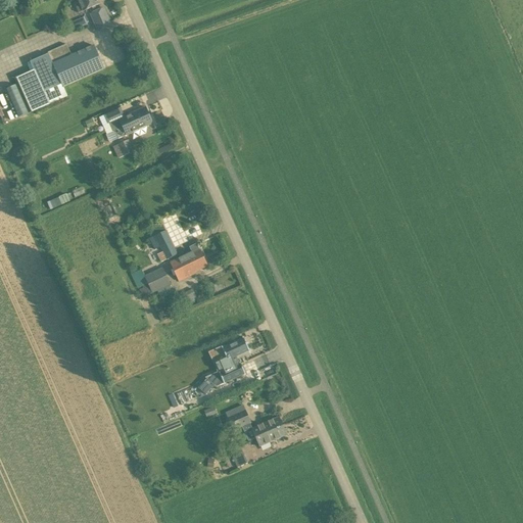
[(96,0),(72,0),(79,13),(83,11),(83,12),(99,5),(96,0)]
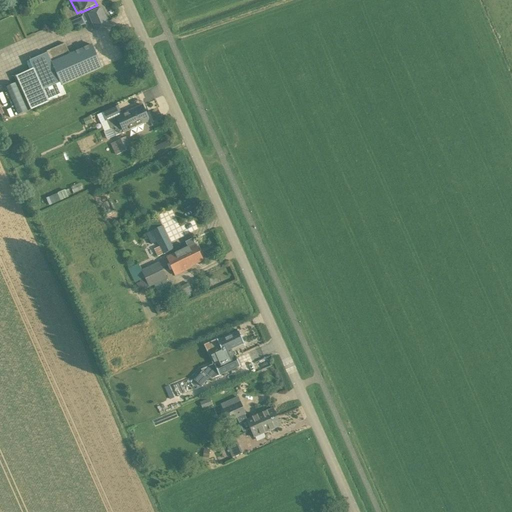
[(108,22),(103,9),(90,14),(97,31),(110,25),(108,22)]
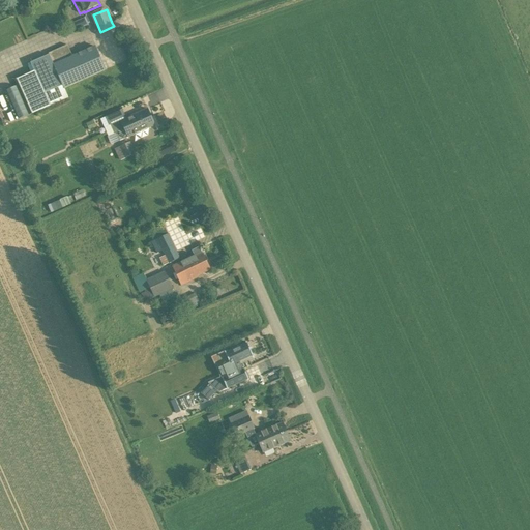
[(71,24),(75,30),(87,24),(85,18),(71,24)]
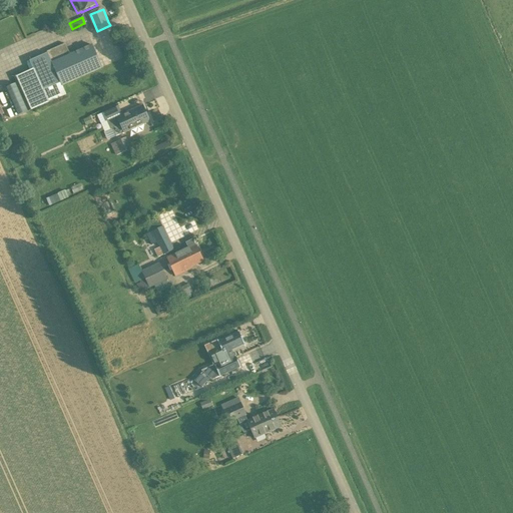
[(46,52),(51,63),(61,86),(102,68),(91,45),(70,54),(65,44),(46,52)]
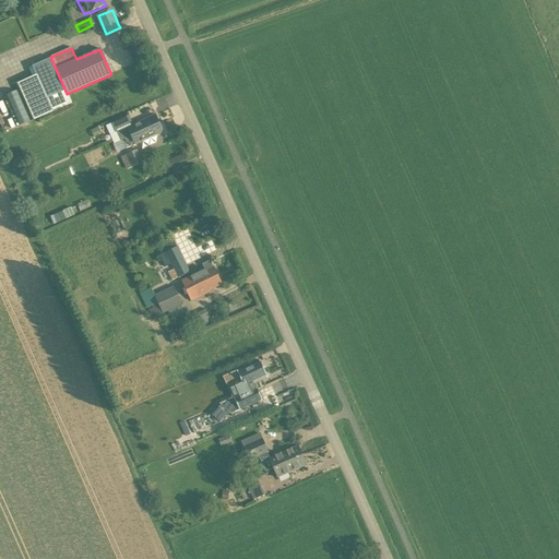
[(35,67),(48,97),(61,92),(48,61),(35,67)]
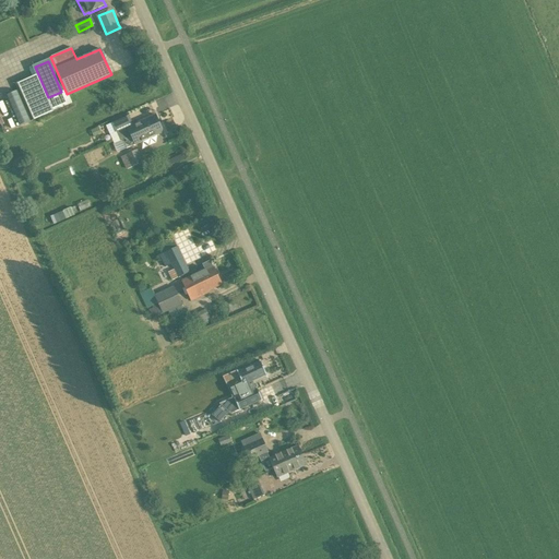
[(4,120),(8,129),(27,122),(14,88),(3,94),(12,118),(4,120)]
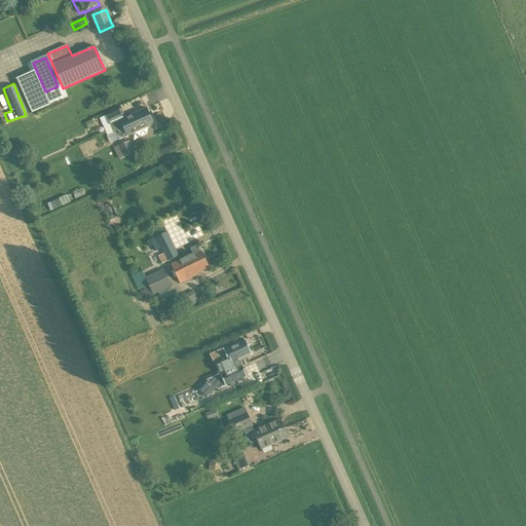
[(150,116),(146,108),(110,125),(112,133),(115,132),(115,133),(150,116)]
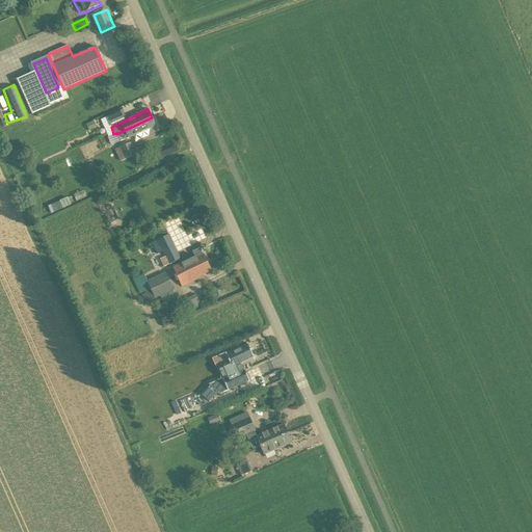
[(155,126),(152,117),(116,134),(120,141),(128,137),(129,138),(155,126)]
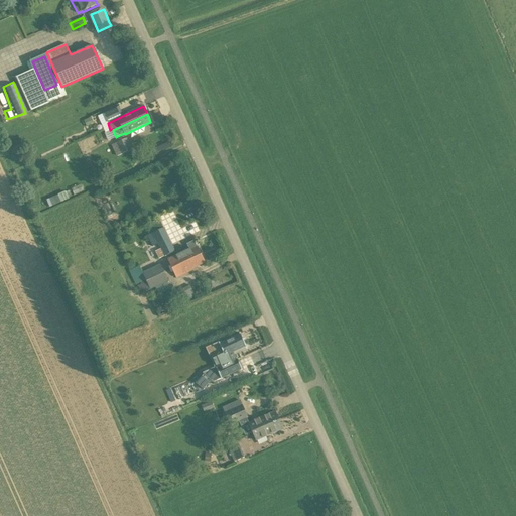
[(86,126),(94,122),(91,117),(83,120),(86,126)]
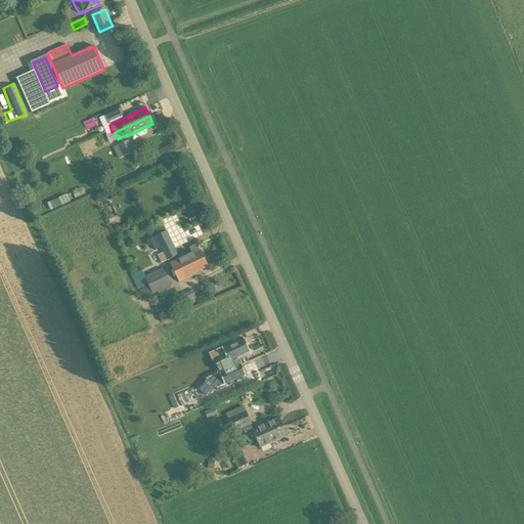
[(131,145),(128,140),(113,146),(119,159),(133,151),(131,145)]
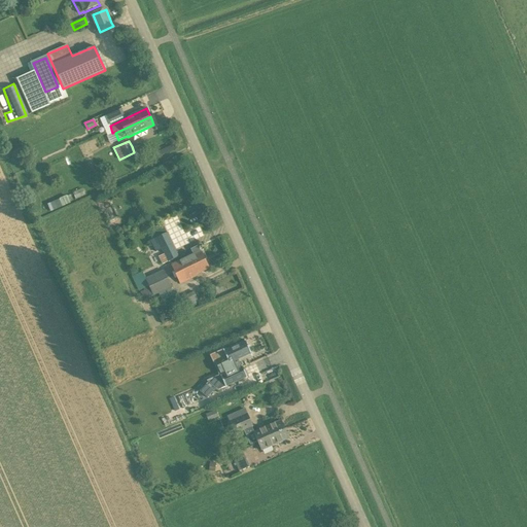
[(85,142),(71,149),(75,160),(91,152),(85,142)]
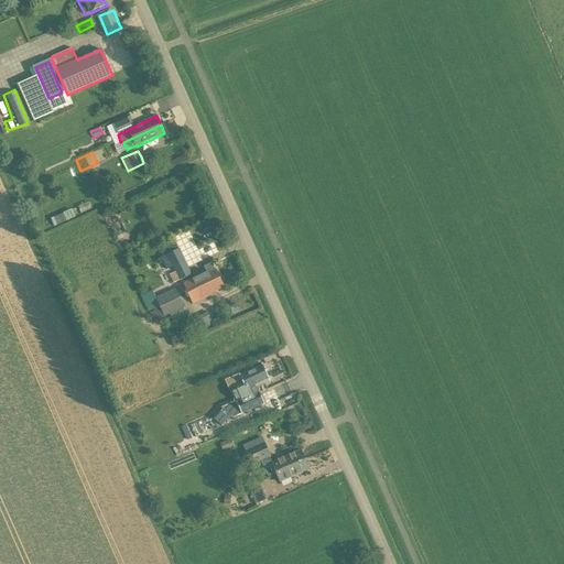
[(185,161),(183,155),(170,162),(172,167),(185,161)]
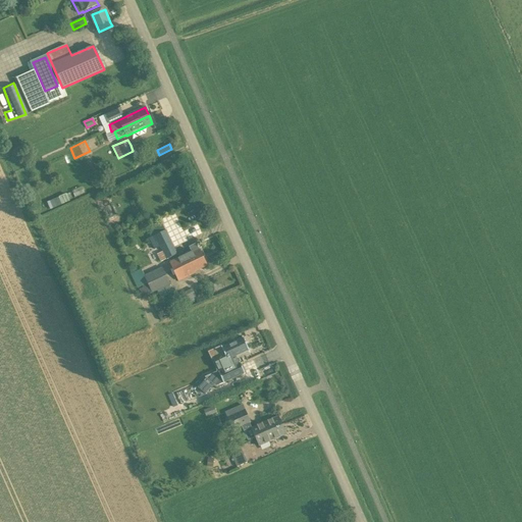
[(165,229),(150,238),(155,248),(160,246),(170,241),(165,229)]
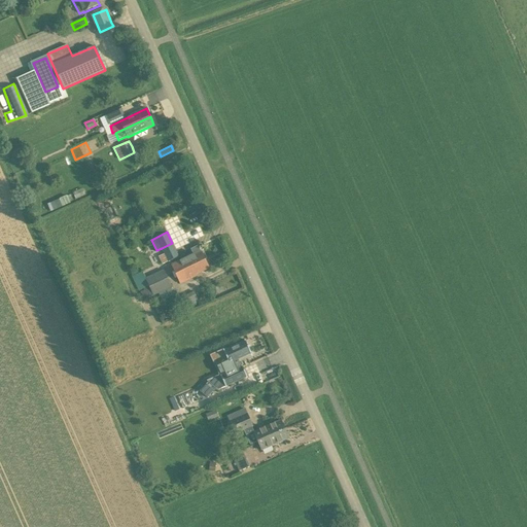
[(179,256),(172,243),(162,248),(164,254),(159,256),(162,265),(179,256)]
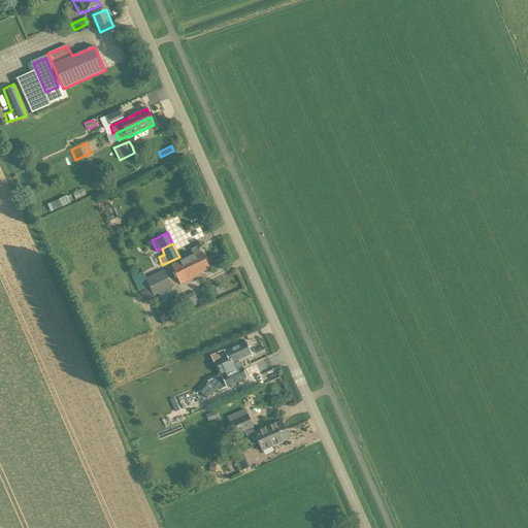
[(176,273),(196,264),(207,260),(201,246),(200,245),(192,249),(195,254),(172,264),(176,273)]
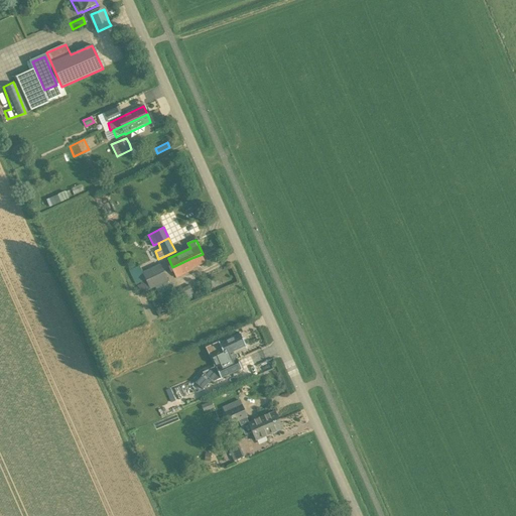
[(203,254),(191,258),(172,267),(176,276),(194,269),(194,267),(206,262),(203,254)]
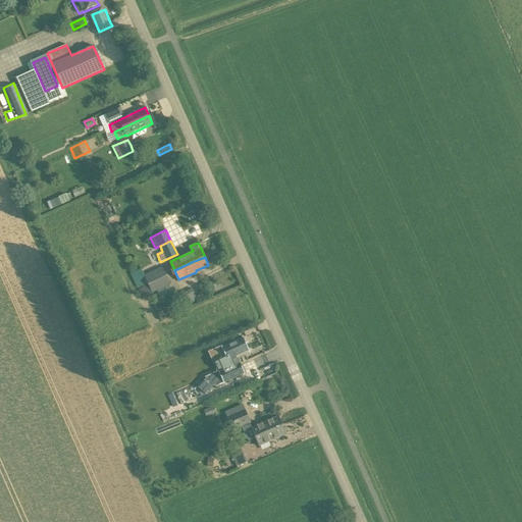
[(142,286),(141,286),(142,288),(165,275),(161,267),(155,270),(144,276),(147,282),(142,284),(142,286)]
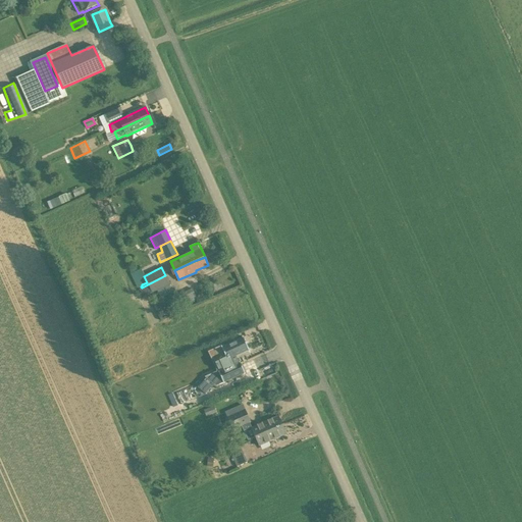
[(148,295),(169,283),(165,275),(142,288),(139,290),(143,297),(148,295)]
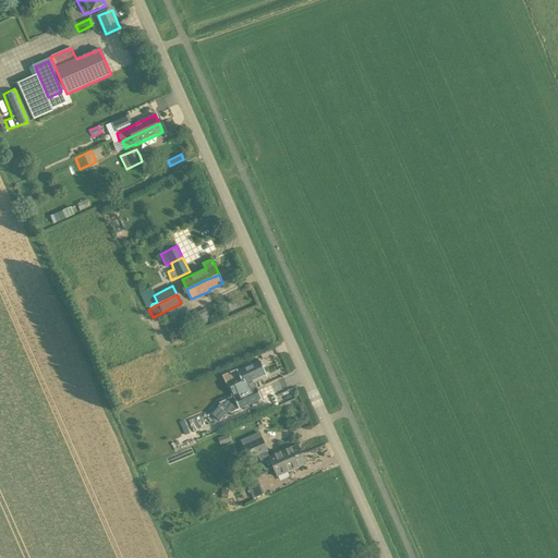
[(229,388),(242,383),(246,392),(233,398),(239,409),(262,399),(253,380),(259,376),(265,374),(259,363),(259,361),(238,372),(238,373),(225,379),(229,388)]
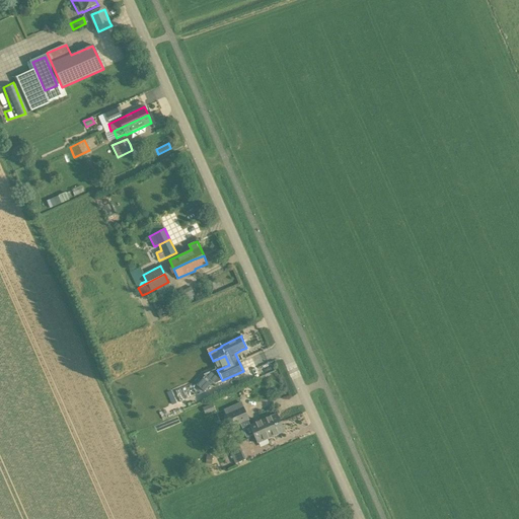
[(205,376),(196,385),(204,391),(212,382),(205,376)]
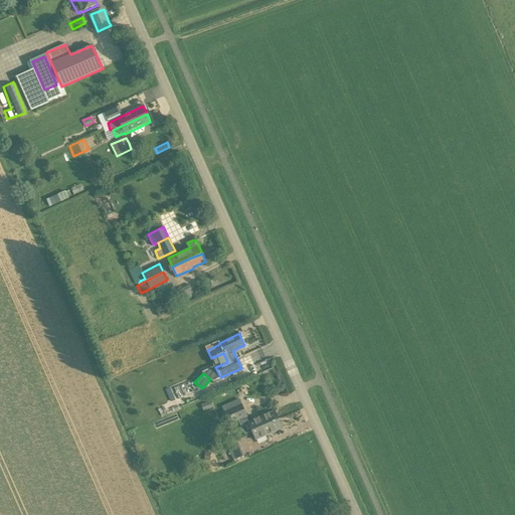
[(275,410),(247,422),(245,417),(247,416),(239,399),(222,406),(229,424),(238,420),(241,430),(244,434),(251,431),(252,433),(256,431),(254,427),(263,424),(264,426),(270,424),(269,422),(278,418),(275,410)]
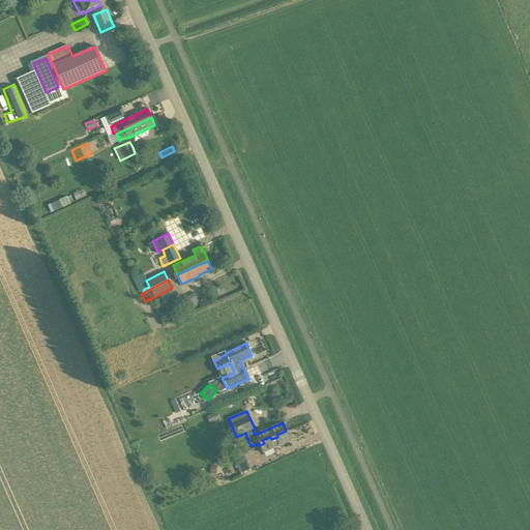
[(219,419),(216,414),(207,418),(209,423),(219,419)]
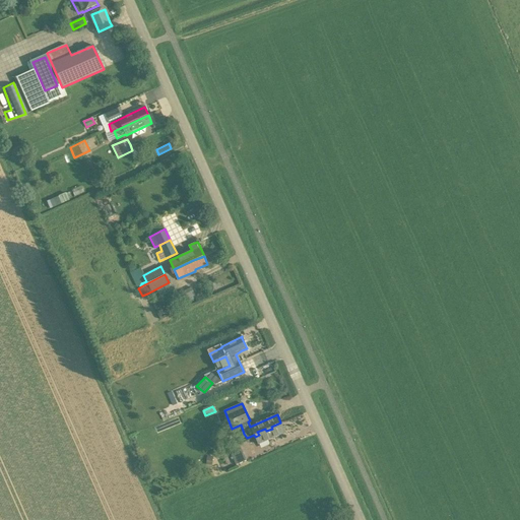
[(268,439),(284,432),(280,423),(271,427),(272,429),(266,431),(265,429),(257,432),(259,435),(255,437),(258,444),(268,439)]
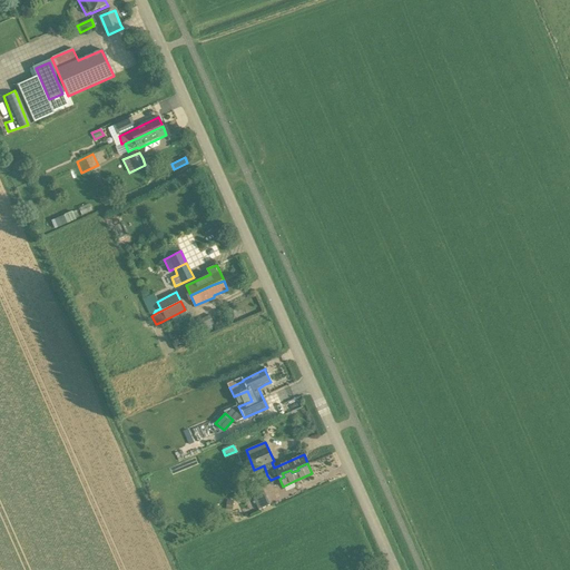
[(269,504),(263,490),(252,495),(258,510),(269,504)]
